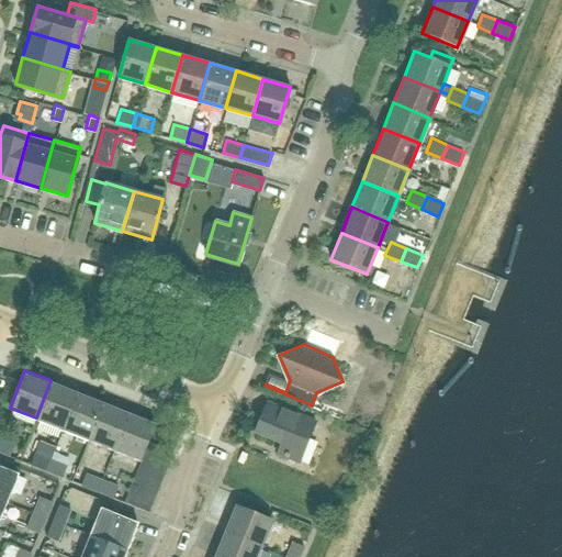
[(76,391),(51,380),(36,418),(62,429),(76,391)]
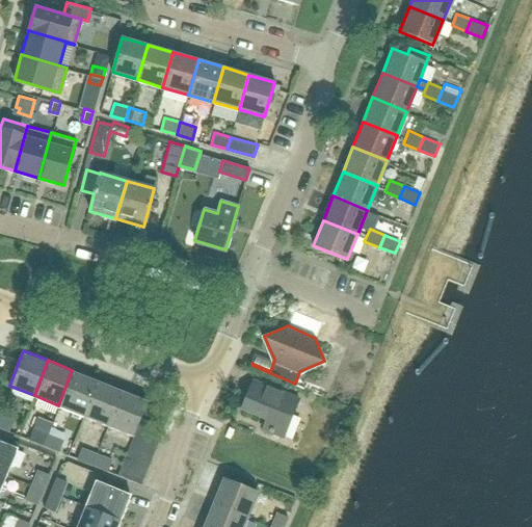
[(97,380),(72,370),(58,405),(83,415),(97,380)]
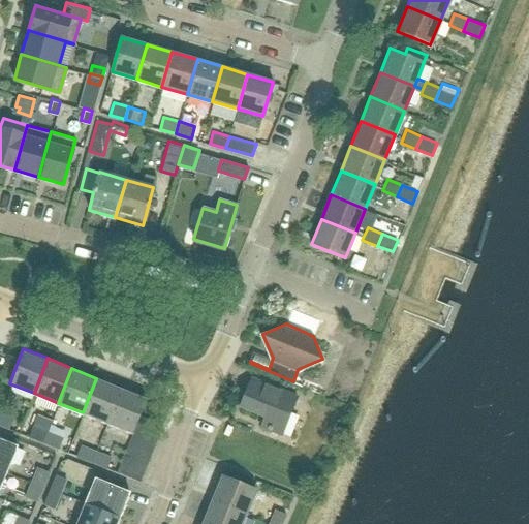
[(278,433),(294,394),(252,376),(240,405),(265,415),(260,426),(278,433)]
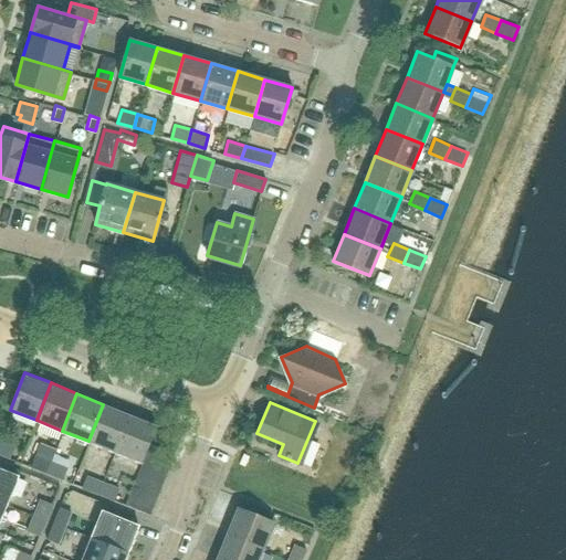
[(128,414),(103,404),(88,441),(114,452),(128,414)]
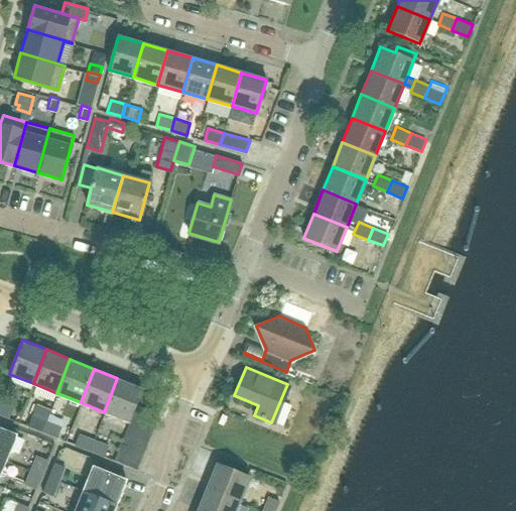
[(129,422),(132,414),(136,404),(142,388),(117,378),(104,412),(129,422)]
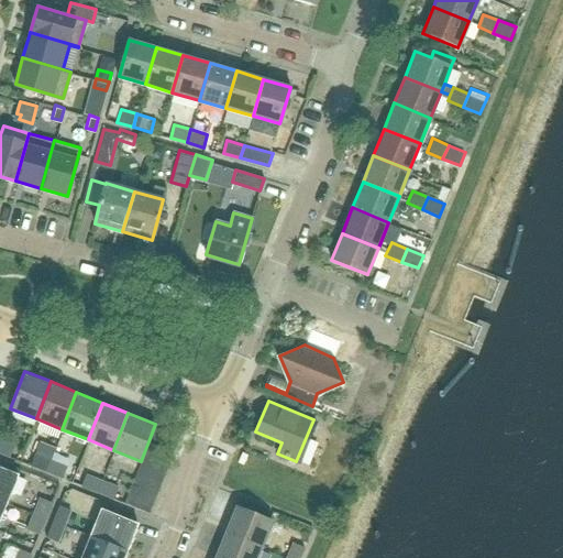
[(0,437),(0,451),(10,457),(15,442),(0,437)]
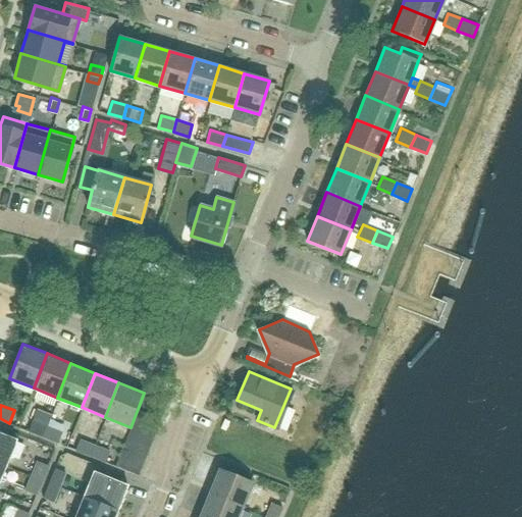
[(138,409),(134,419),(156,427),(160,418),(138,409)]
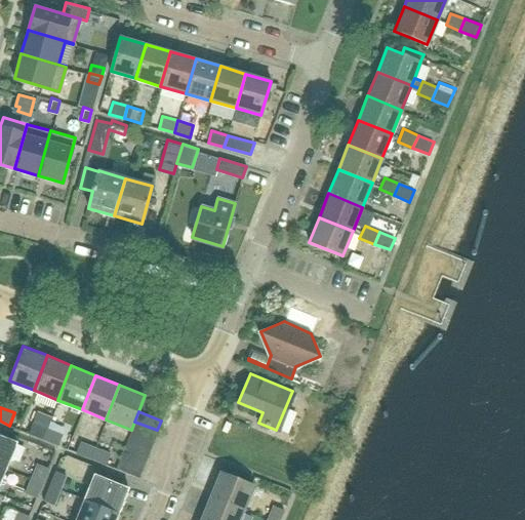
[(57,444),(63,433),(66,425),(50,418),(47,427),(43,439),(57,444)]
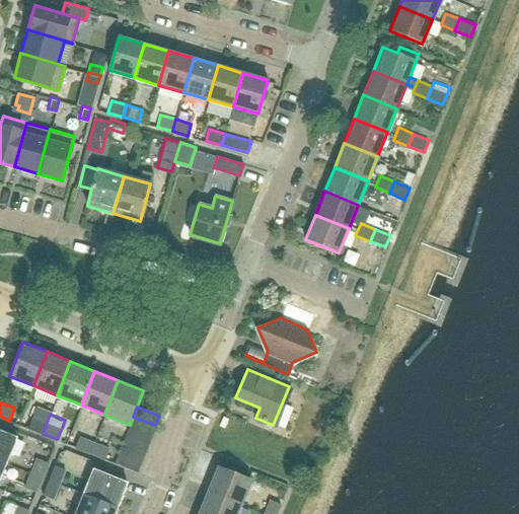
[(31,416),(27,427),(43,434),(47,422),(31,416)]
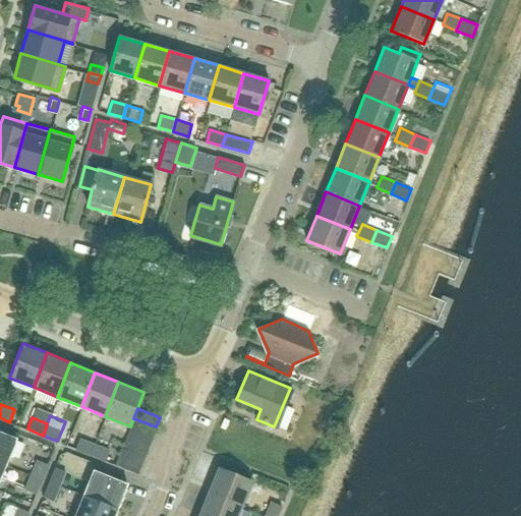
[(156,426),(133,418),(130,426),(128,430),(152,438),(156,426)]
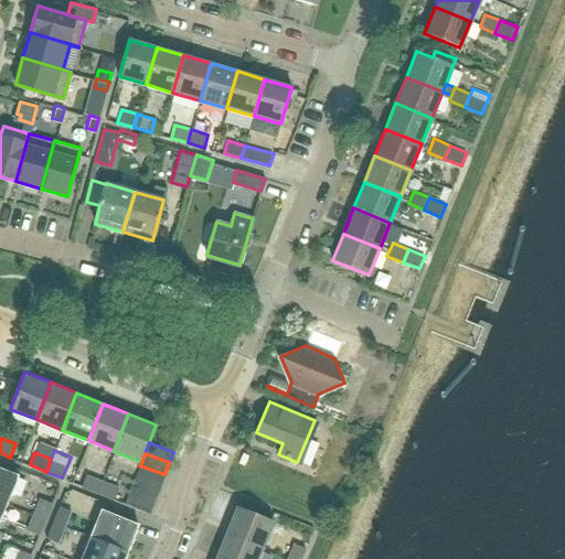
[(0,497),(8,501),(21,466),(3,460),(1,468),(0,466),(0,497)]
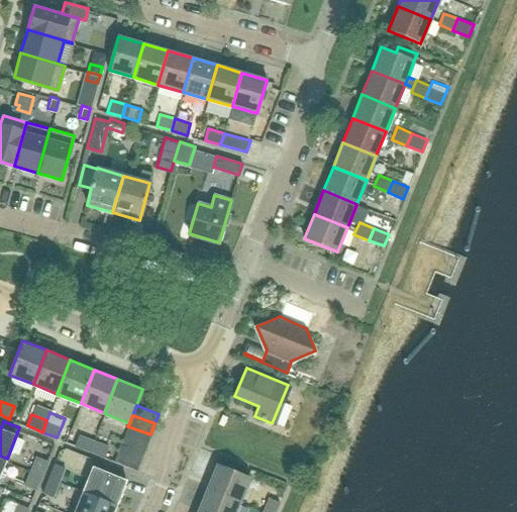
[(127,426),(123,436),(146,445),(150,434),(127,426)]
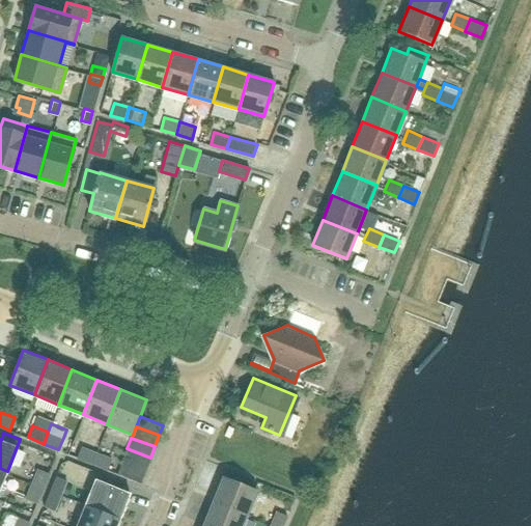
[(81,444),(76,457),(91,463),(96,450),(81,444)]
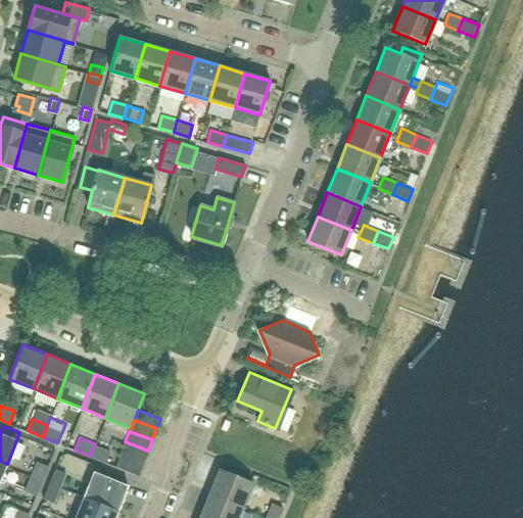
[(144,462),(148,451),(125,441),(121,452),(144,462)]
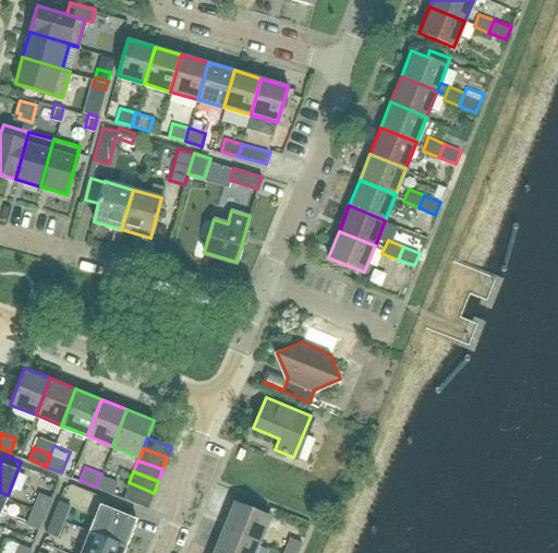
[(101,473),(96,487),(112,493),(118,480),(101,473)]
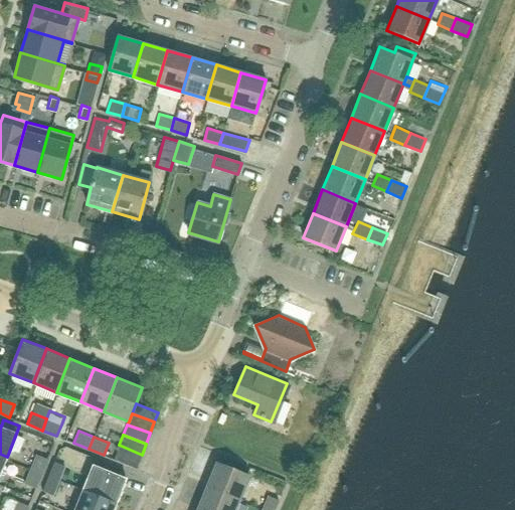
[(137,466),(142,455),(119,445),(114,457),(137,466)]
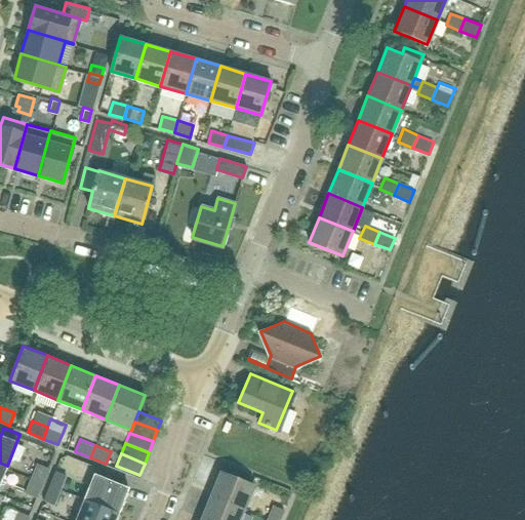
[(43,480),(48,467),(36,462),(31,475),(43,480)]
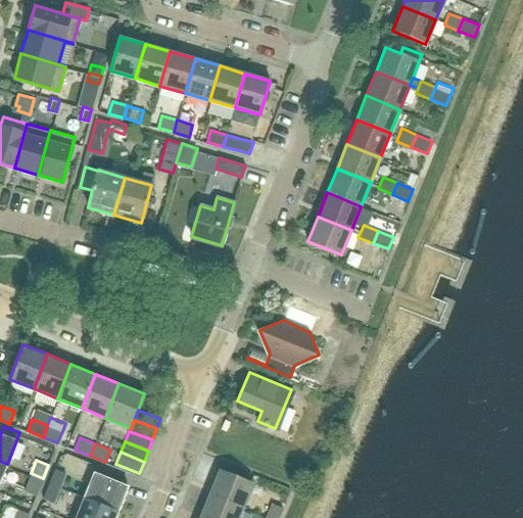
[(49,480),(61,485),(66,471),(54,467),(49,480)]
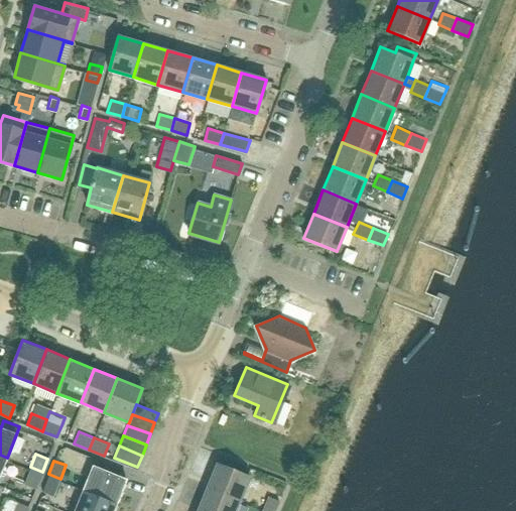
[(208,485),(240,498),(250,474),(217,461),(208,485)]
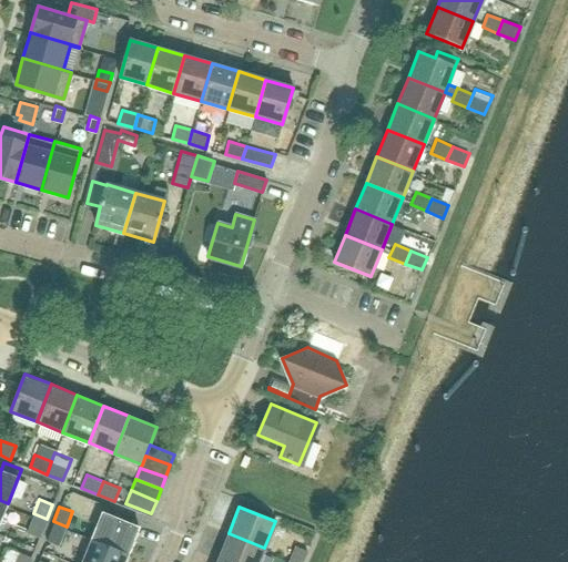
[(129,552),(139,527),(102,511),(92,537),(129,552)]
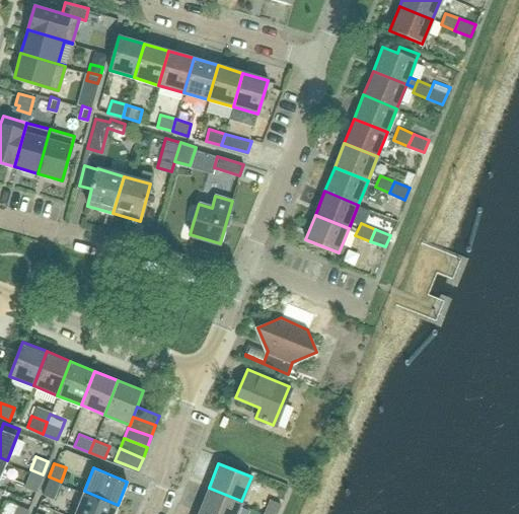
[(24,486),(35,491),(43,474),(30,469),(24,486)]
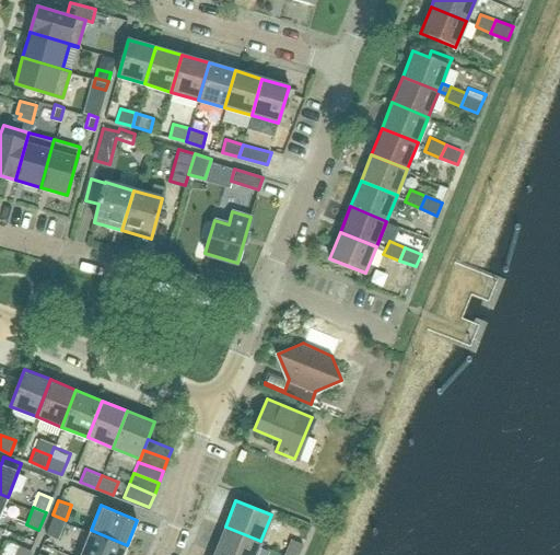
[(45,532),(58,538),(66,520),(53,515),(45,532)]
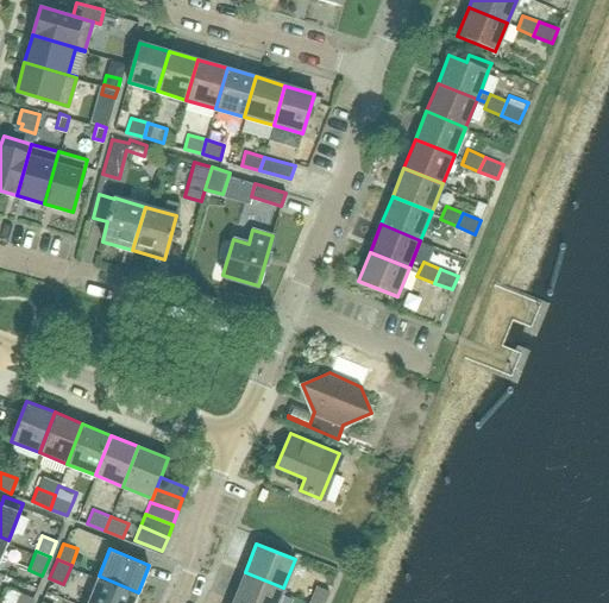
[(239,602),(277,602),(283,588),(245,572),(233,601),(239,602)]
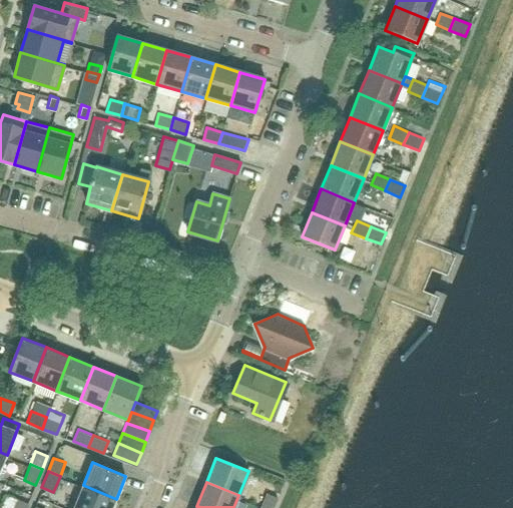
[(73,507),(112,507),(116,499),(83,485),(73,507)]
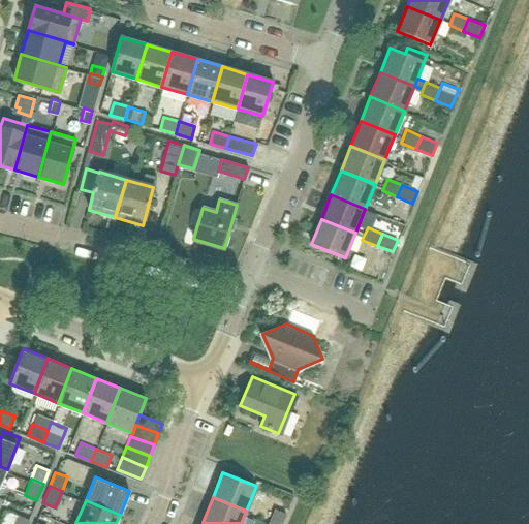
[(275,507),(270,520),(279,523),(281,523),(286,513),(275,507)]
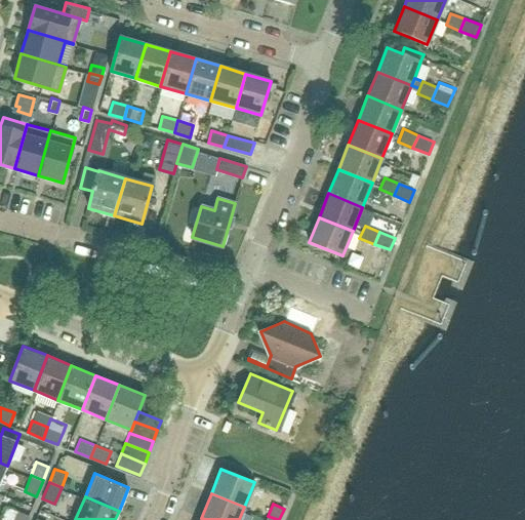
[(16,510),(12,519),(27,519),(29,514),(16,510)]
